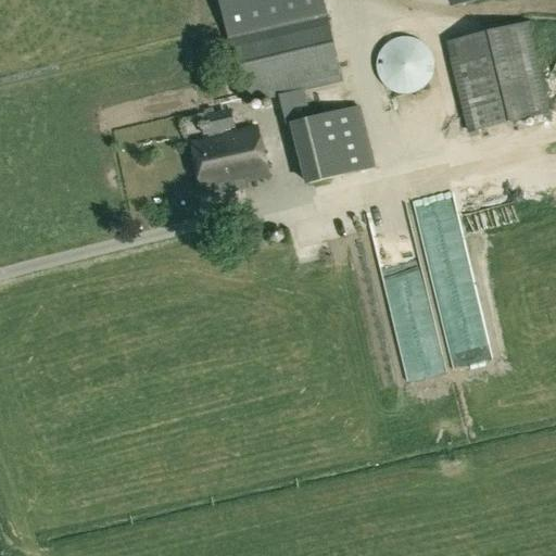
[(218,0),(226,33),(324,9),(320,0),(218,0)]
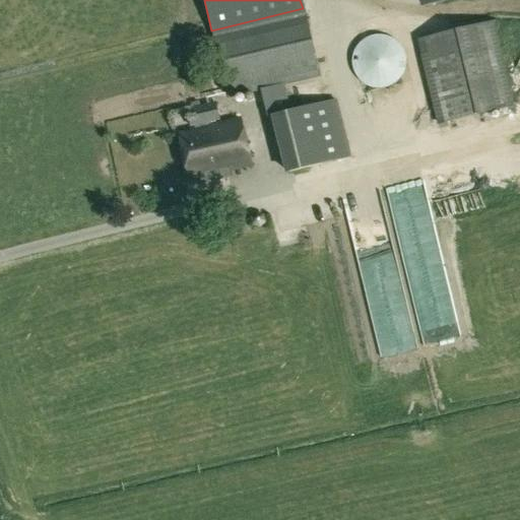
[(211,30),(229,98),(262,89),(268,117),(274,116),(288,112),(282,84),(319,76),(303,8),(211,30)]
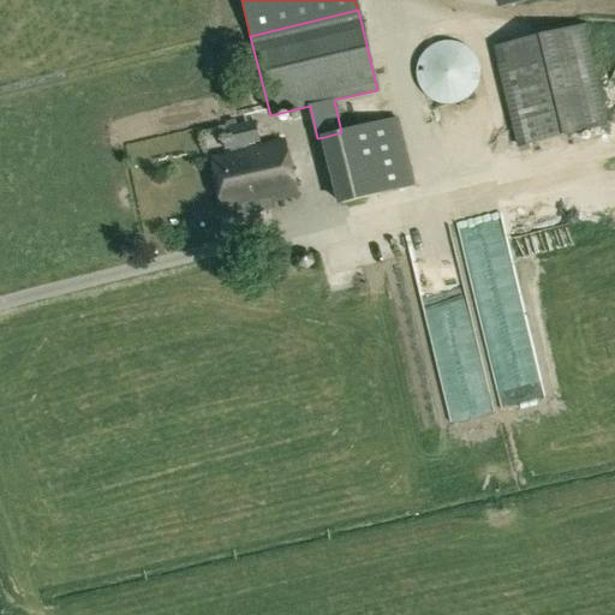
[(494,47),(518,144),(605,123),(581,25),(494,47)]
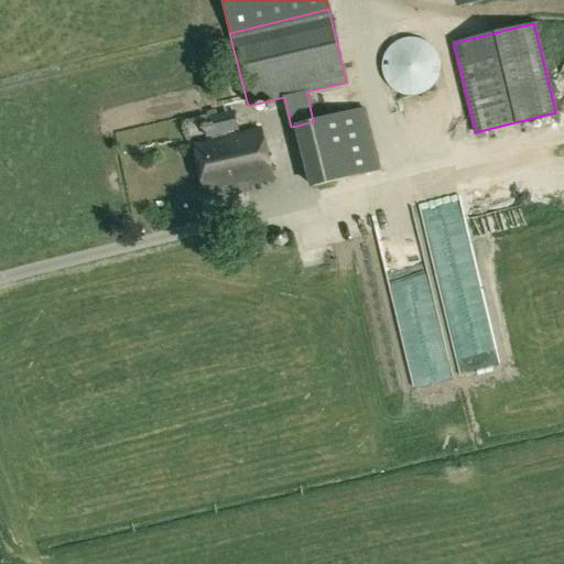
[(429,44),(424,42),(421,40),(415,39),(410,38),(404,39),(398,41),(392,44),(388,49),(384,53),(382,58),(381,63),(381,69),(383,76),(388,84),(392,88),(397,91),(398,93),(399,93),(405,95),(411,95),(419,94),(423,91),(429,88),(433,84),(436,78),(438,73),(438,68),(438,63),(437,60),(435,54),(433,49),(429,44)]
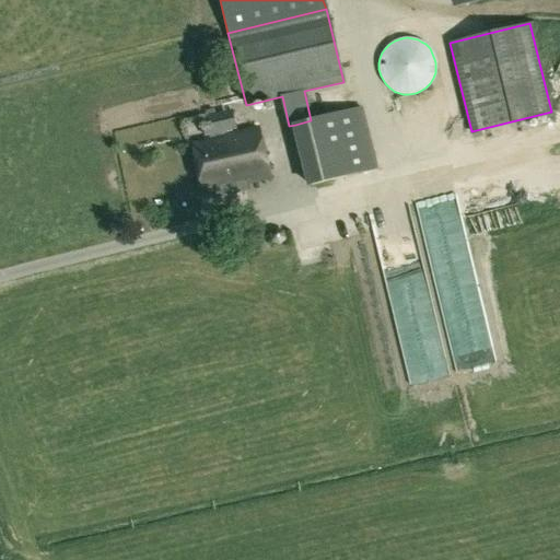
[(295,125),(311,186),(376,168),(360,107),(311,120),(295,125)]
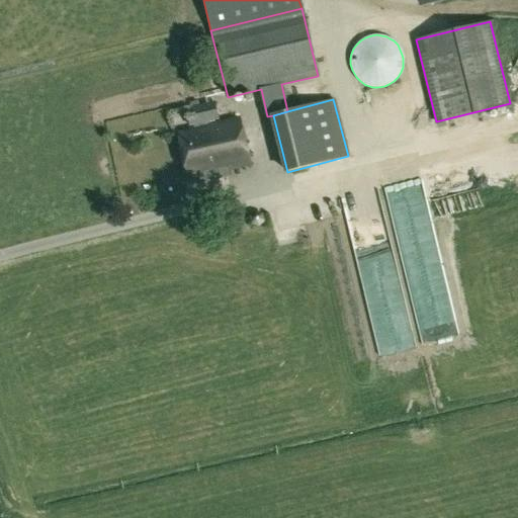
[(214,102),(186,109),(190,126),(193,125),(200,123),(219,119),(214,102)]
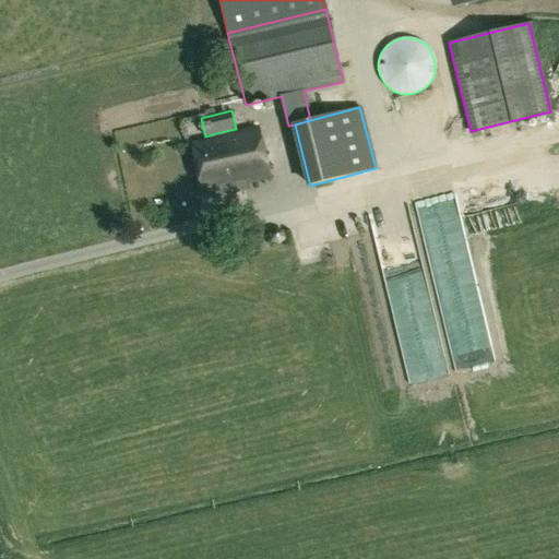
[(270,176),(257,128),(217,138),(216,133),(209,135),(210,140),(192,144),(204,192),(216,190),(217,198),(237,193),(246,191),(244,182),(270,176)]
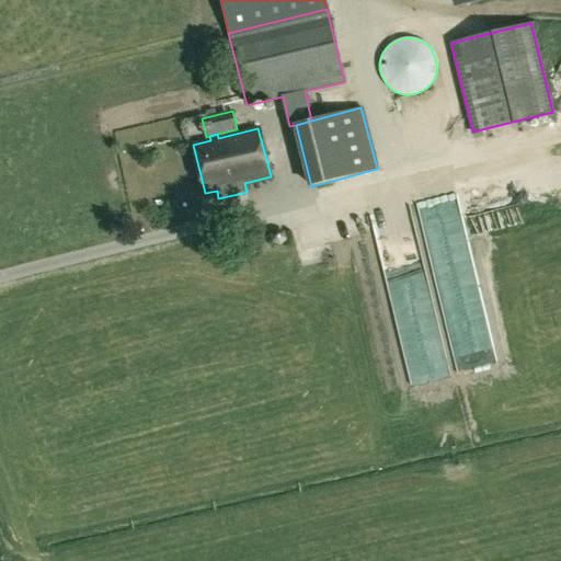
[(271,236),(273,243),(279,245),(285,240),(283,233),(276,230),(271,236)]
